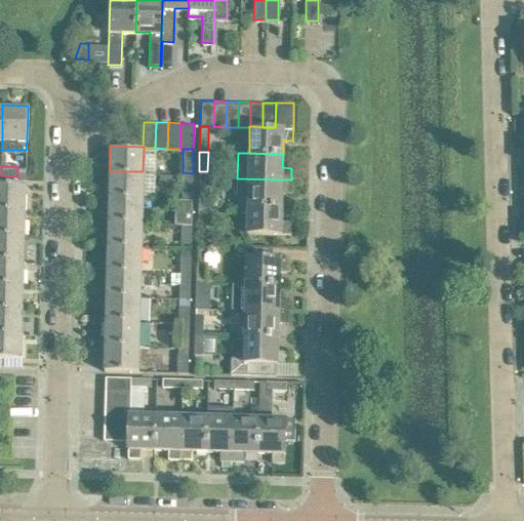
[(110,171),(109,196),(142,196),(143,171),(110,171)]
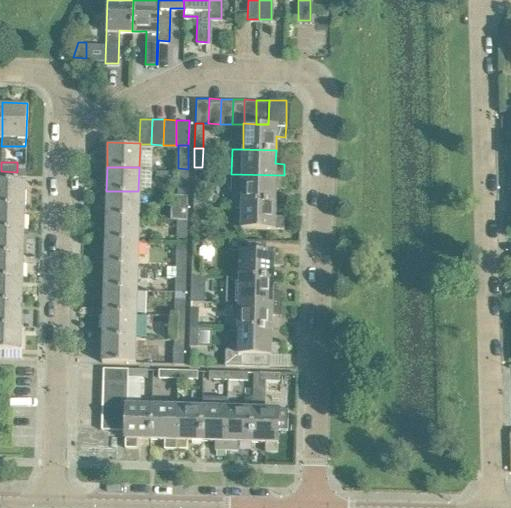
[(177,192),(171,192),(187,193),(188,169),(178,168),(177,192)]
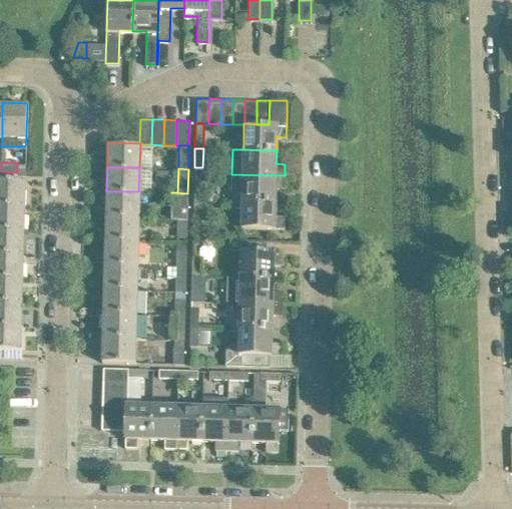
[(155,170),(155,178),(168,178),(168,170),(155,170)]
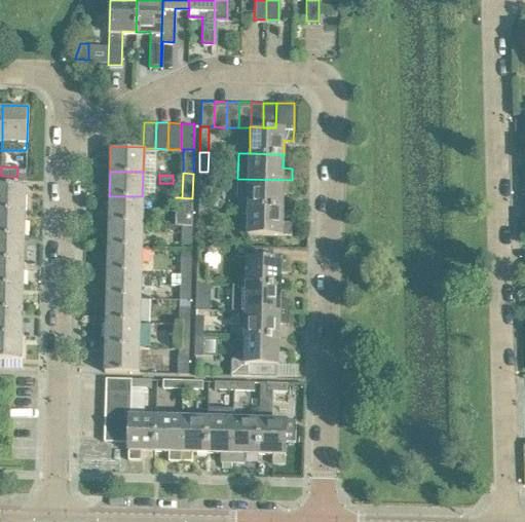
[(236,204),(241,204),(282,206),(283,192),(292,192),(292,180),(237,179),(236,204)]
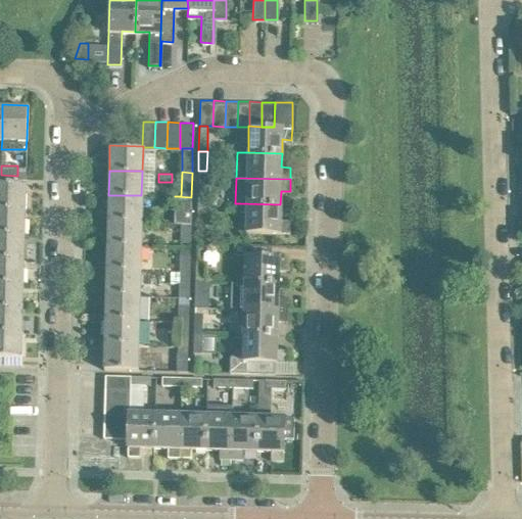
[(0,205),(25,206),(26,182),(0,181),(0,205)]
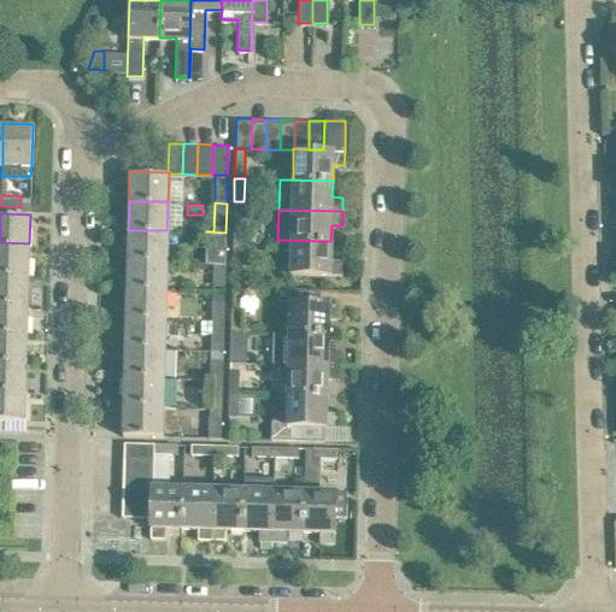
[(233,239),(242,239),(244,215),(233,215),(233,239)]
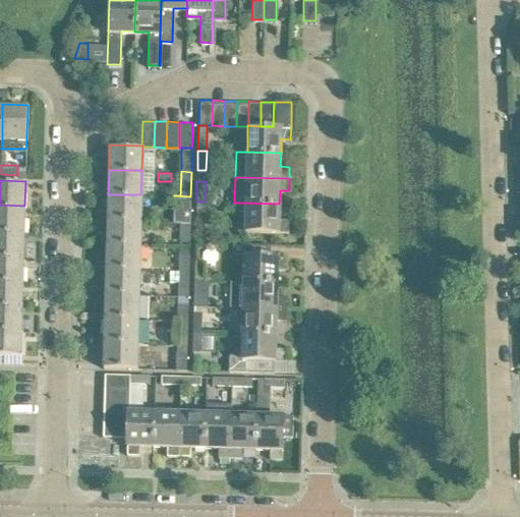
[(108,194),(107,219),(140,220),(140,194),(108,194)]
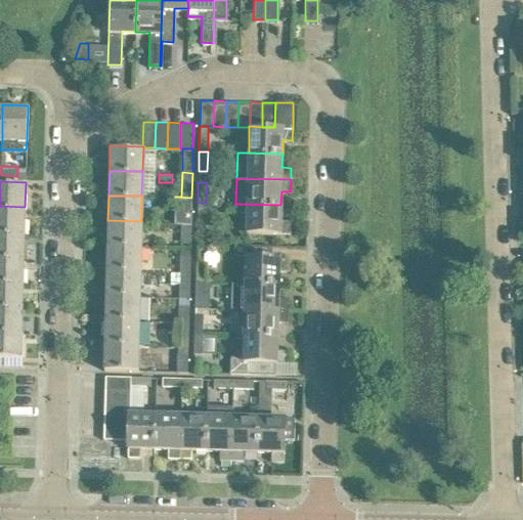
[(190,222),(191,198),(175,197),(174,221),(190,222)]
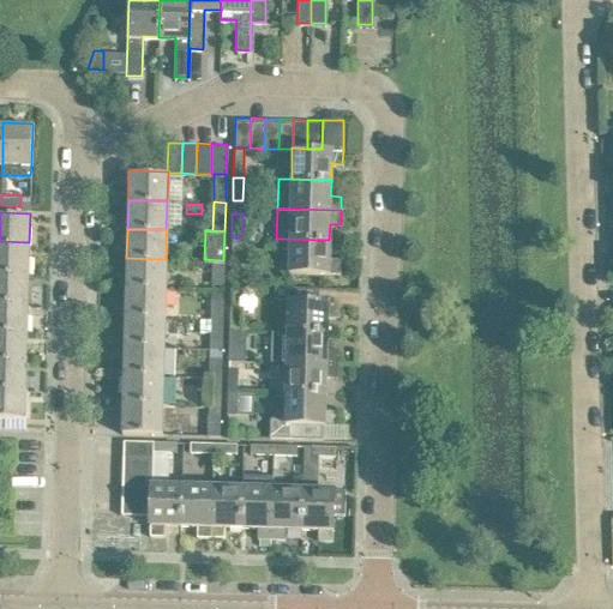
[(241,237),(232,237),(230,260),(241,260),(241,237)]
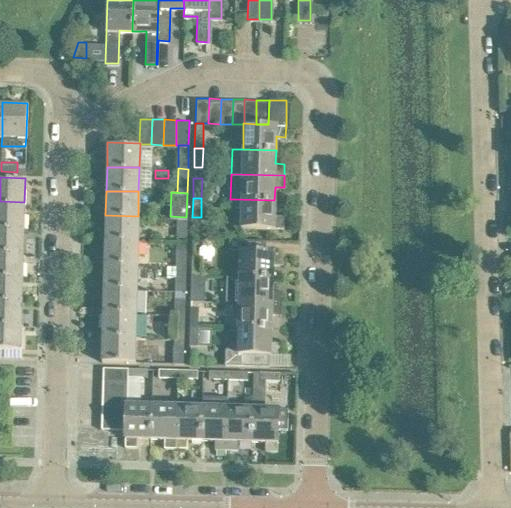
[(241,206),(240,225),(283,226),(283,214),(274,214),(274,200),(235,199),(235,206),(241,206)]
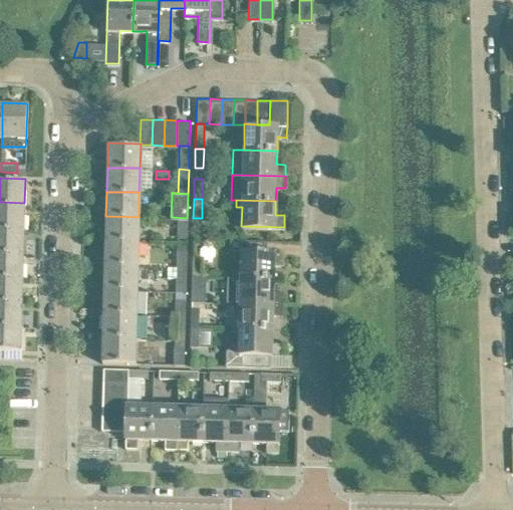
[(0,226),(23,228),(24,203),(0,202),(0,226)]
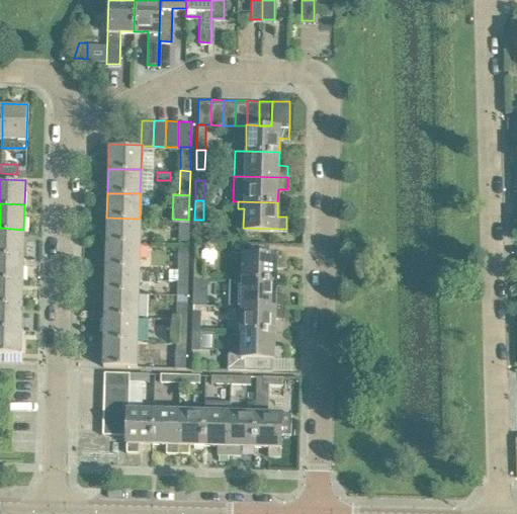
[(106,218),(106,242),(139,243),(140,219),(106,218)]
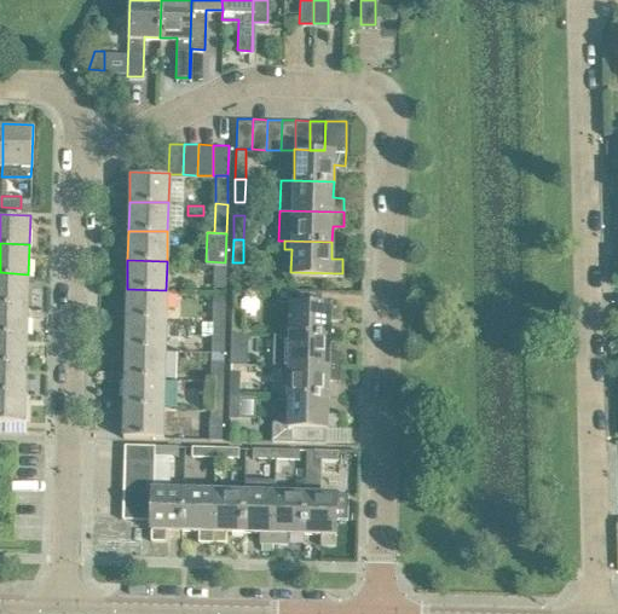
[(213,262),(213,282),(225,283),(225,262),(206,261),(206,262),(213,262)]
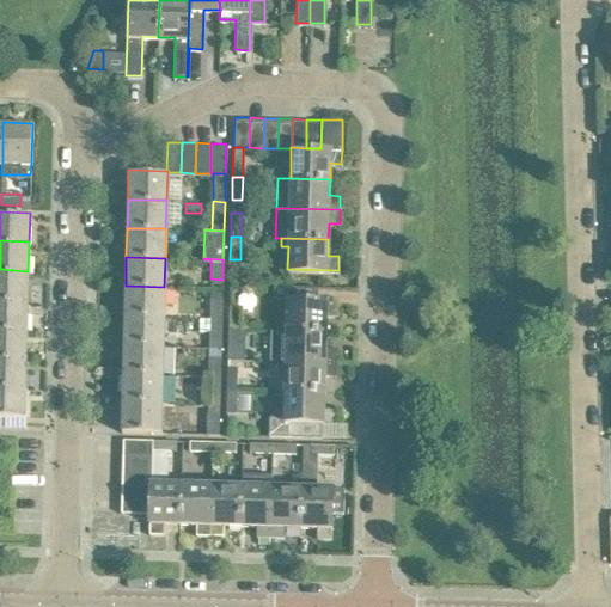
[(0,299),(28,300),(28,271),(0,269),(0,299)]
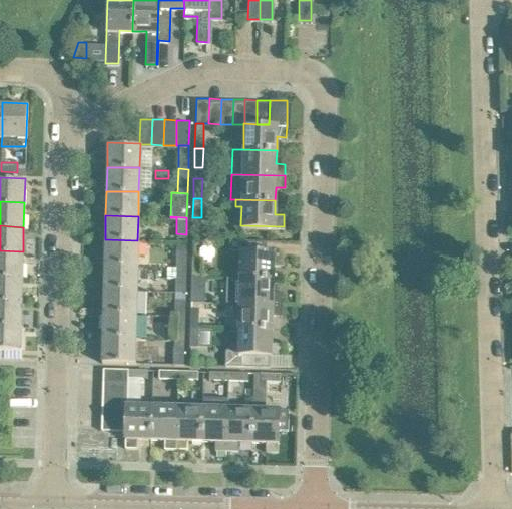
[(105,239),(104,264),(136,265),(137,240),(105,239)]
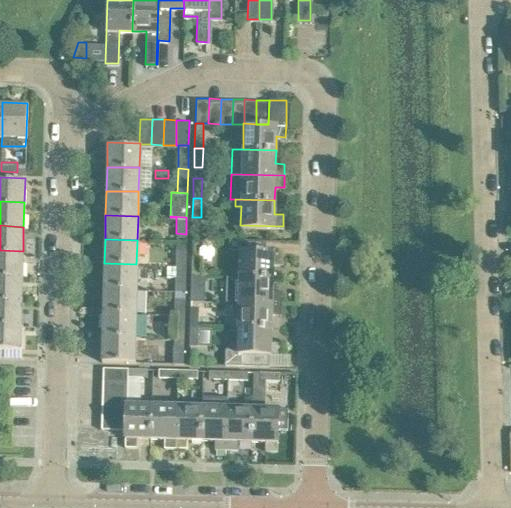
[(175,265),(186,265),(186,241),(176,241),(175,265)]
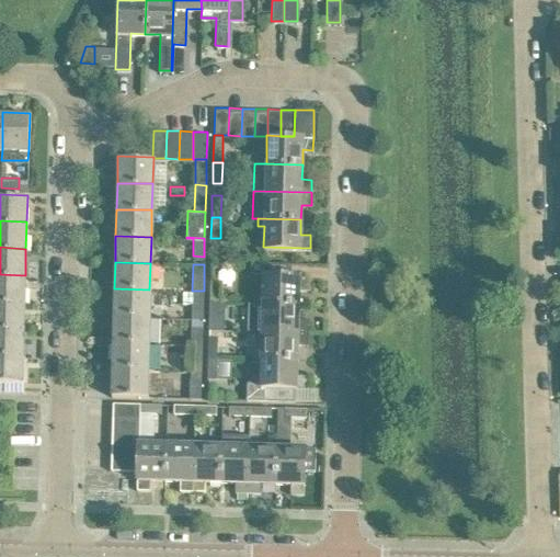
[(309,274),(287,274),(262,273),(262,302),(298,303),(299,287),(309,288),(309,274)]
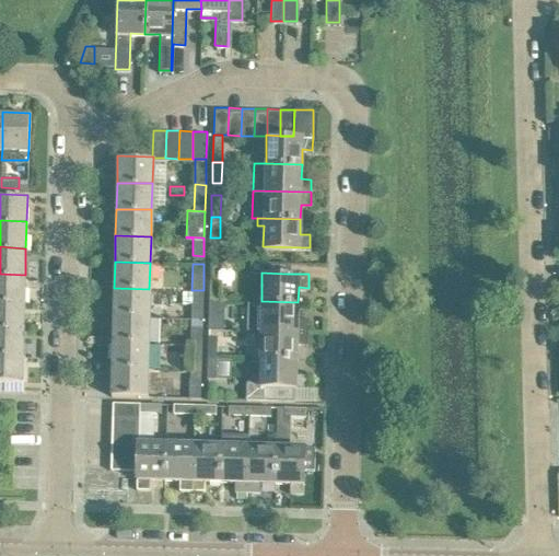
[(0,300),(24,301),(25,275),(0,274),(0,300)]
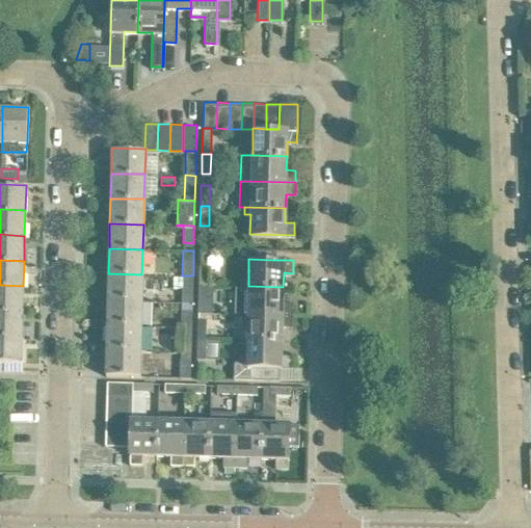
[(198,285),(207,285),(208,264),(198,264),(198,285)]
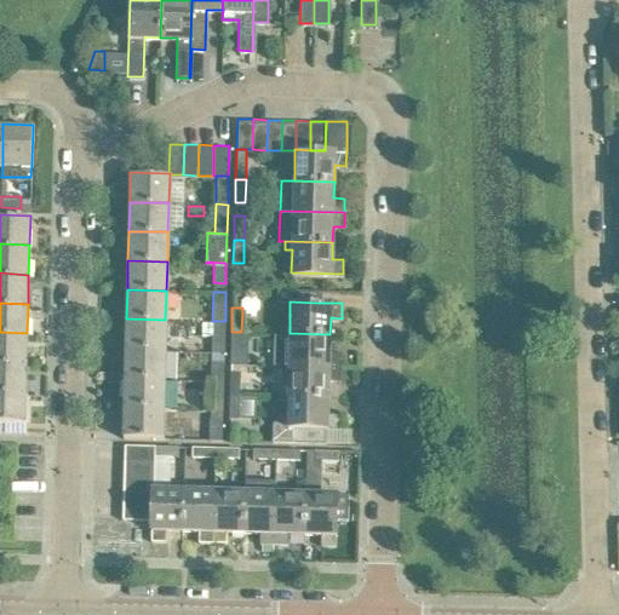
[(126,319),(125,348),(165,349),(165,320),(126,319)]
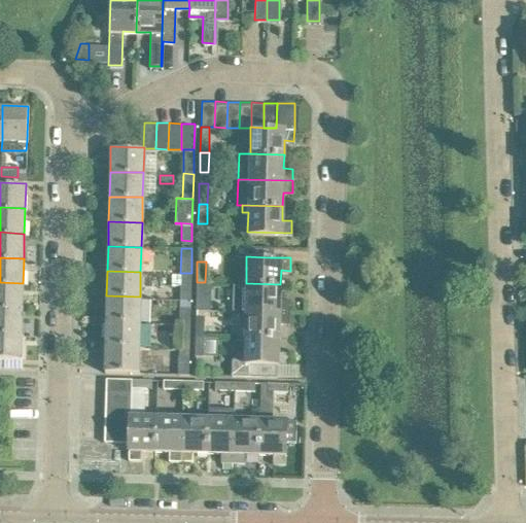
[(171,272),(171,284),(180,284),(180,273),(171,272)]
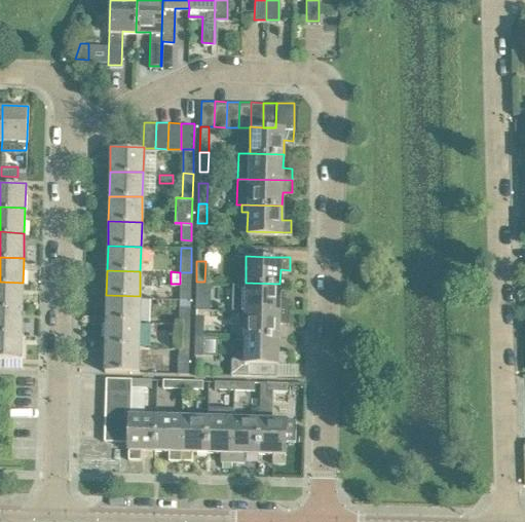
[(191,272),(180,272),(180,284),(180,297),(190,297),(191,272)]
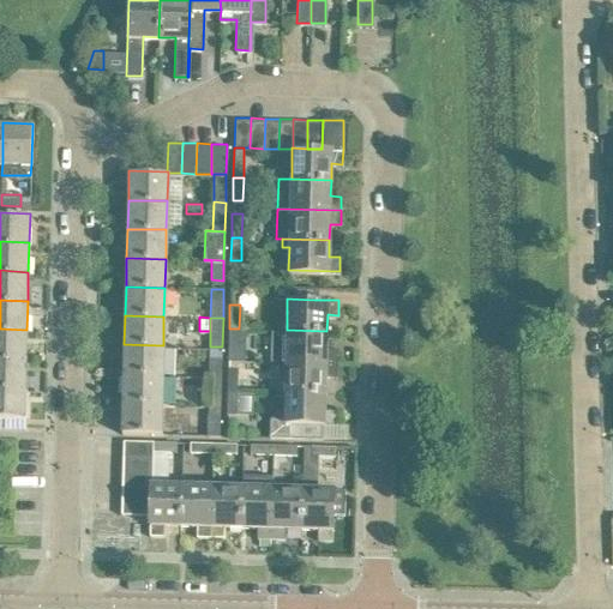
[(0,357),(25,359),(26,330),(0,329),(0,357)]
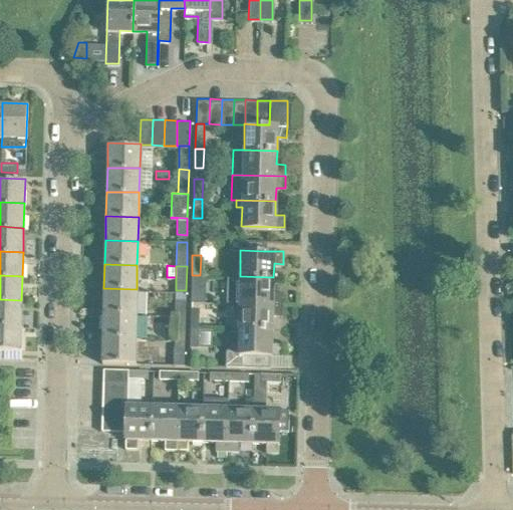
[(228,276),(227,301),(239,301),(282,302),(282,291),(273,290),(273,277),(240,276),(228,276)]
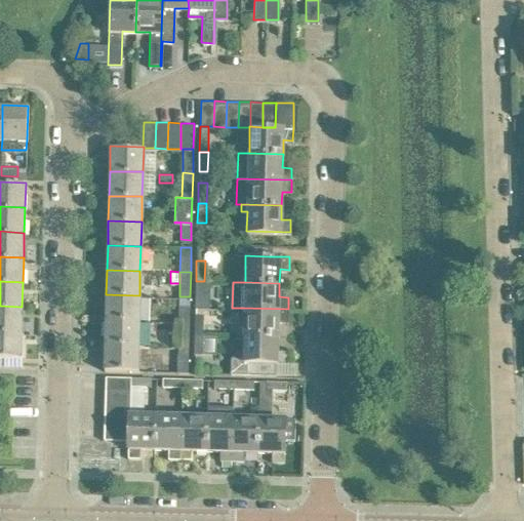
[(106,294),(106,319),(138,320),(139,295),(106,294)]
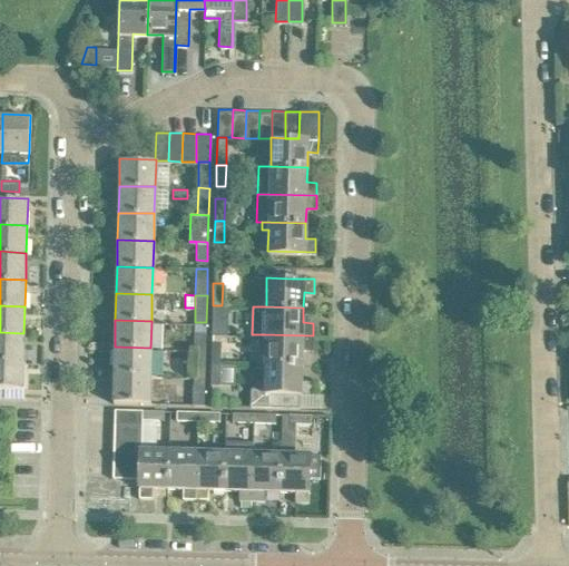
[(213,322),(213,333),(227,333),(228,322),(213,322)]
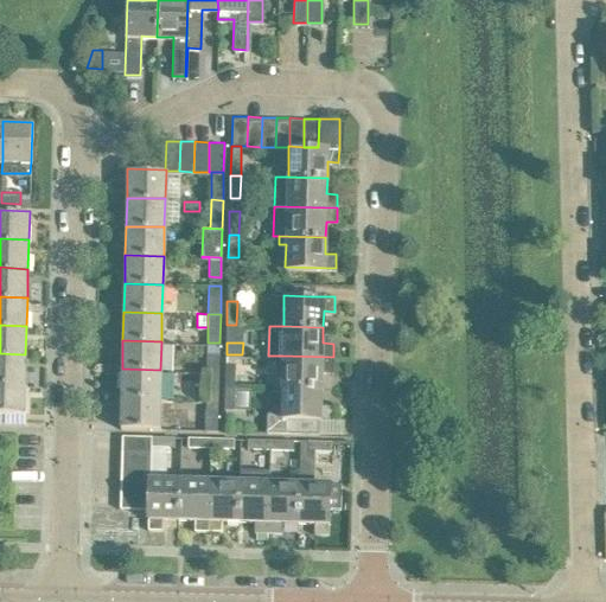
[(206,351),(206,371),(218,371),(219,351),(206,351)]
